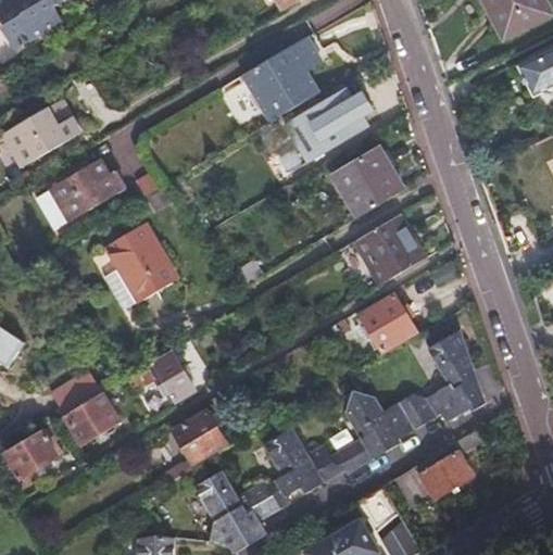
[(0,26),(13,49),(61,21),(53,7),(64,0),(0,0),(0,26)]
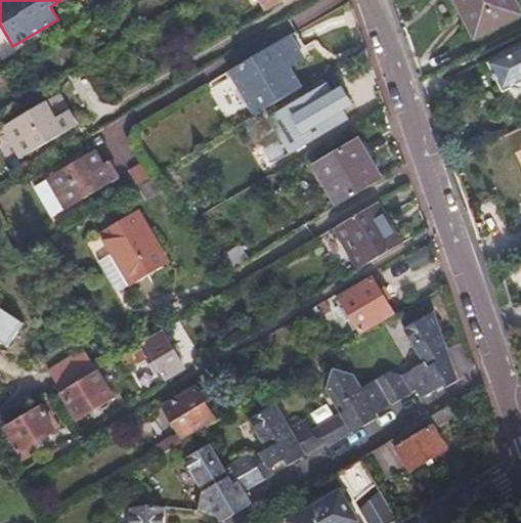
[(257,0),(263,9),(277,0),(257,0)]
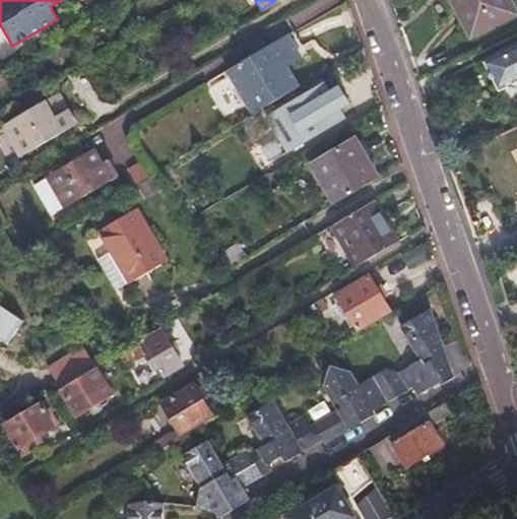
[(449,0),(467,36),(515,10),(509,0),(449,0)]
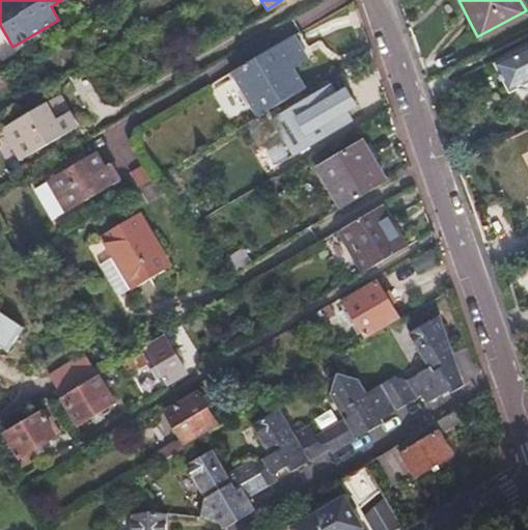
[(255,115),(301,88),(290,67),(312,55),(300,30),(230,71),(255,115)]
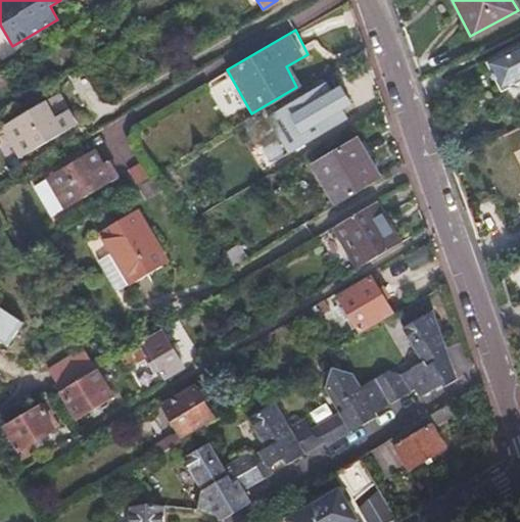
[(519,81),(519,45),(484,63),(500,91),(519,81)]
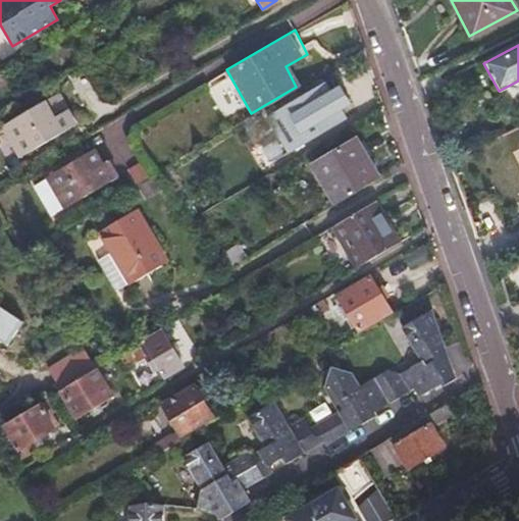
[(282,108),(304,143),(342,121),(322,85),(282,108)]
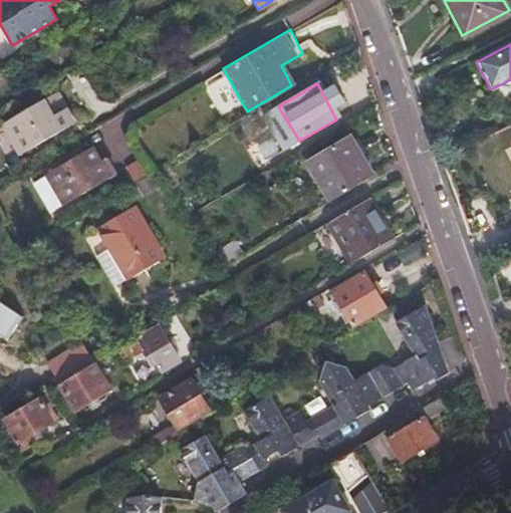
[(1,122),(19,153),(71,121),(53,91),(1,122)]
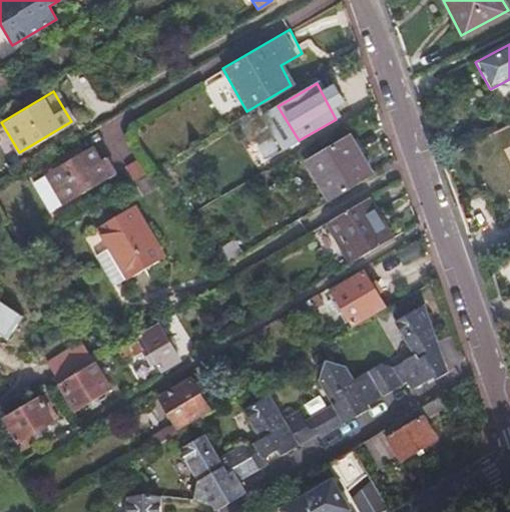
[(328,200),(369,175),(346,136),(306,160),(328,200)]
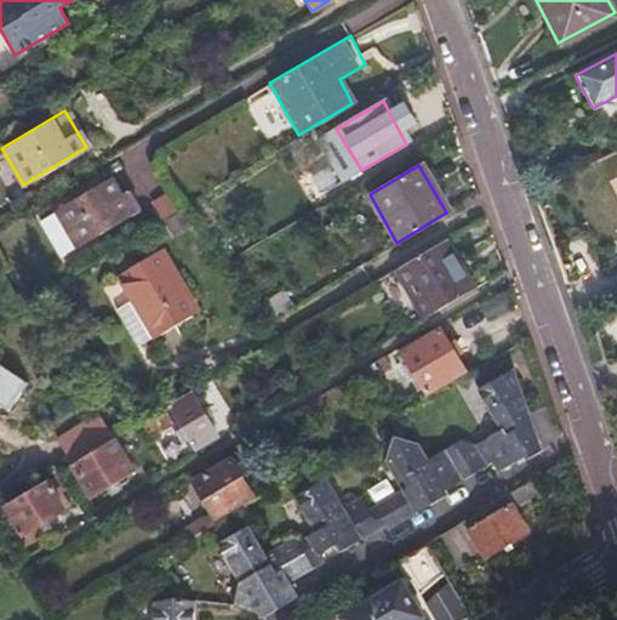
[(74,228),(83,242),(127,215),(118,194),(107,200),(98,185),(52,209),(63,228),(69,226),(74,228)]
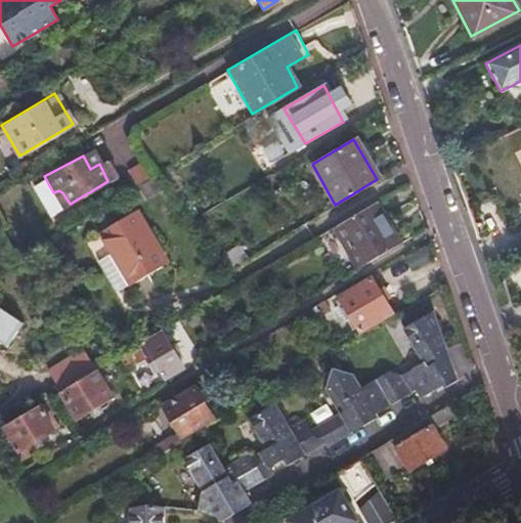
[(401,242),(377,201),(338,224),(361,265),(401,242)]
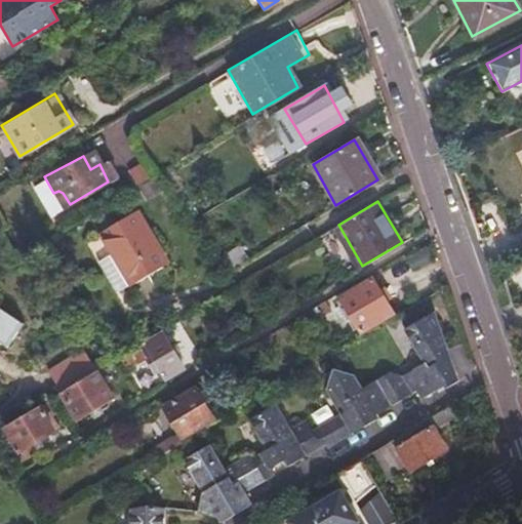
[(167,264),(134,211),(98,233),(110,253),(96,260),(114,292),(127,284),(128,286),(167,264)]
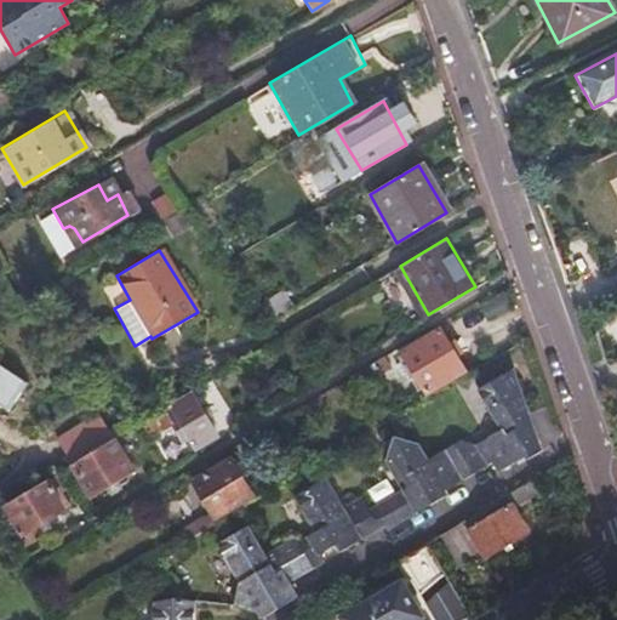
[(289,286),(249,310),(258,324),(297,302),(289,286)]
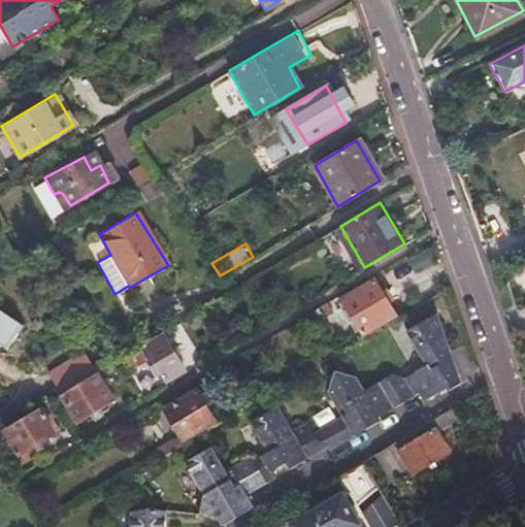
[(341,298),(361,333),(394,314),(373,280),(341,298)]
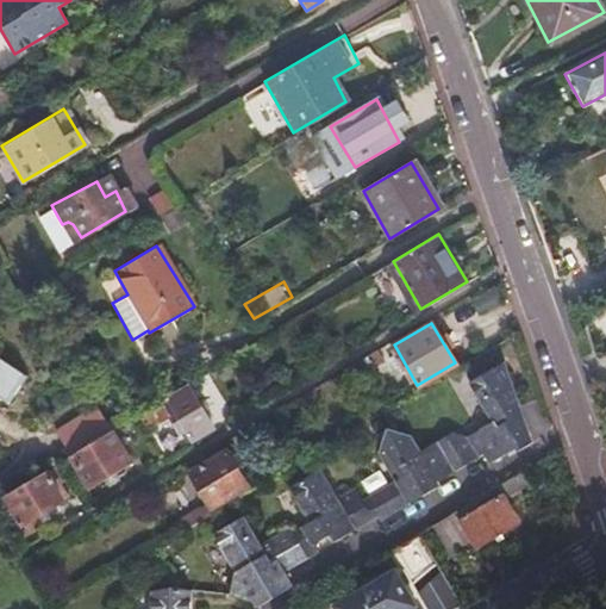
[(373,350),(354,362),(360,373),(380,362),(373,350)]
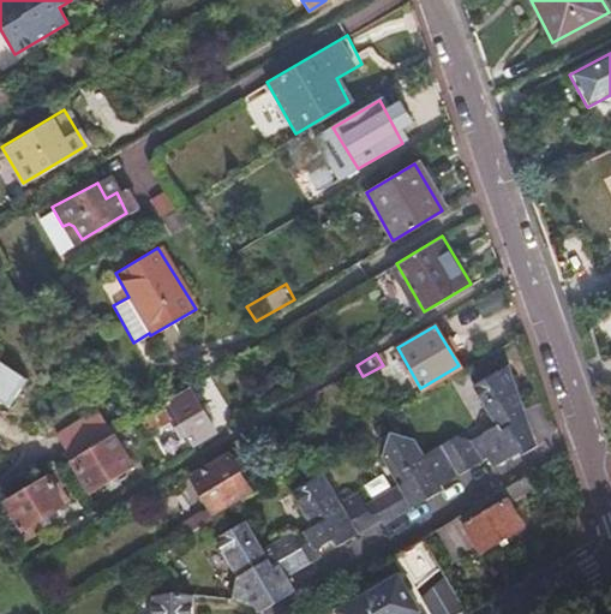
[(0,405),(4,407),(22,379),(0,364),(0,405)]
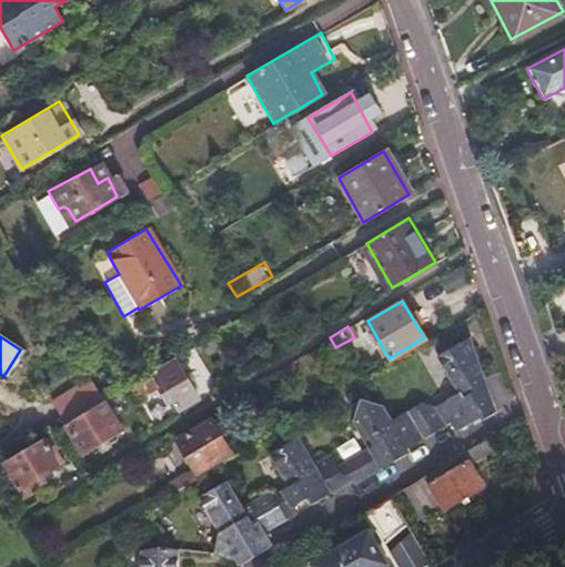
[(235,556),(240,564),(258,553),(254,547),(271,537),(269,532),(299,514),(293,507),(318,493),(321,499),(353,482),(355,485),(413,452),(411,447),(454,423),(457,431),(483,416),(485,418),(496,412),(470,337),(437,355),(458,391),(435,404),(421,402),(392,419),(382,404),(361,400),(352,419),(369,446),(340,464),(332,453),(316,462),(300,436),(271,453),(289,483),(272,493),(270,489),(244,504),(229,478),(200,495),(222,532),(217,550),(235,556)]
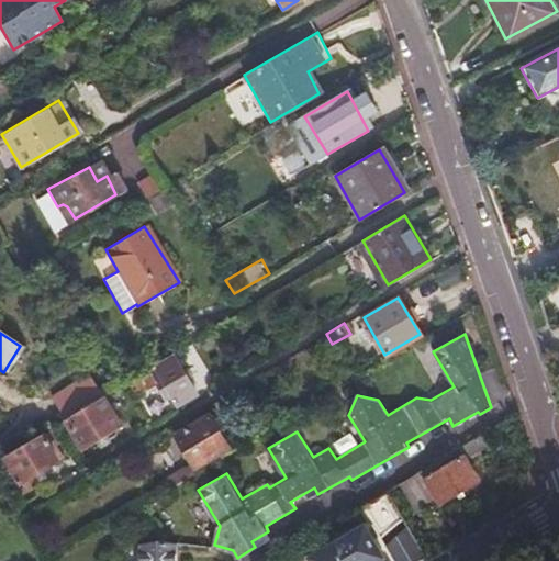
[(135,374),(123,382),(130,393),(143,386),(145,390),(152,385),(160,399),(166,396),(172,406),(191,395),(170,360),(138,379),(135,374)]
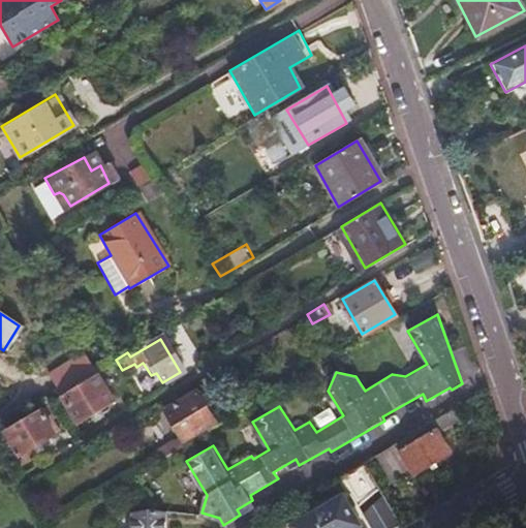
[(58,394),(92,373),(85,360),(50,380),(58,394)]
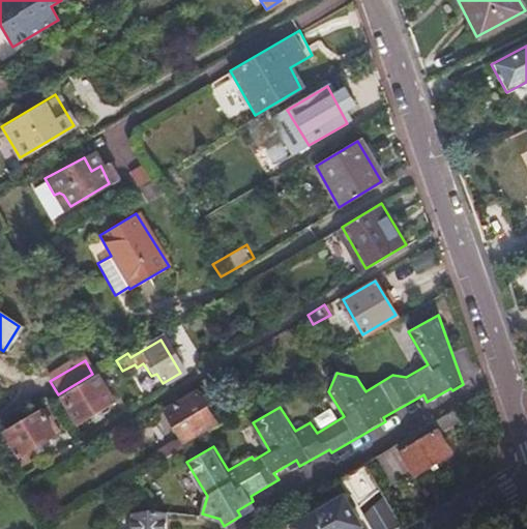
[(109,402),(92,374),(58,394),(75,422),(109,402)]
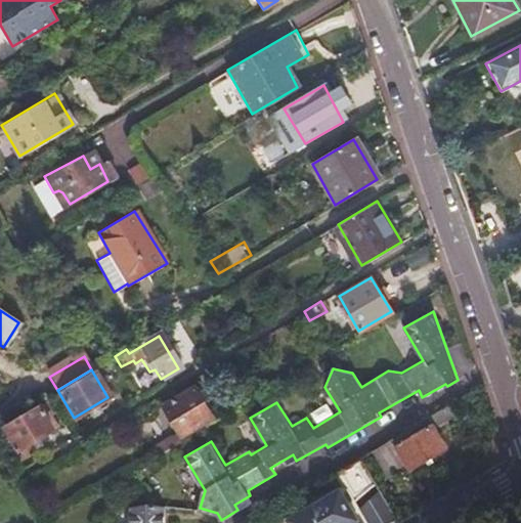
[(161,407),(177,435),(208,418),(191,389),(161,407)]
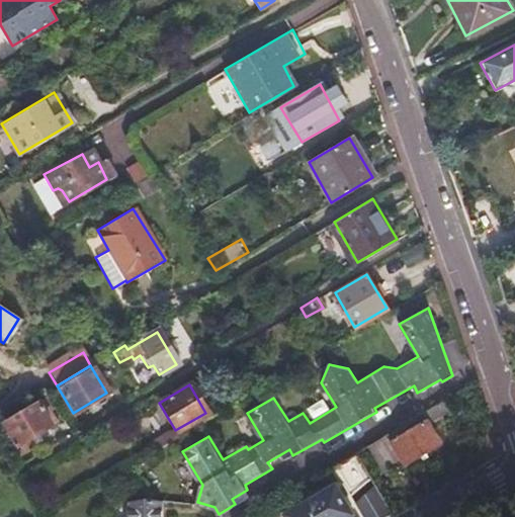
[(6,419),(20,443),(51,425),(36,401),(6,419)]
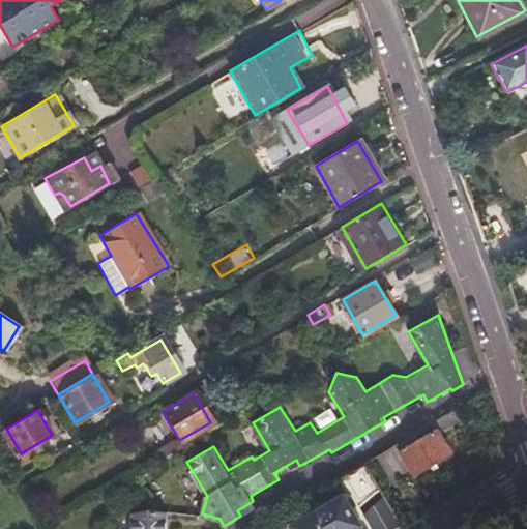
[(452,411),(435,420),(441,431),(459,421),(452,411)]
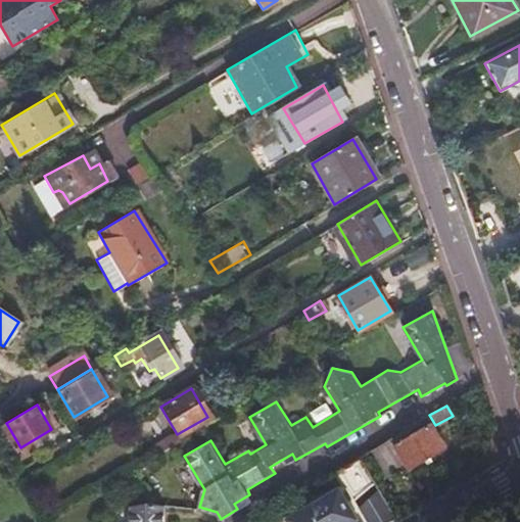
[(435,425),(429,415),(389,438),(404,464),(407,468),(446,446),(435,425)]
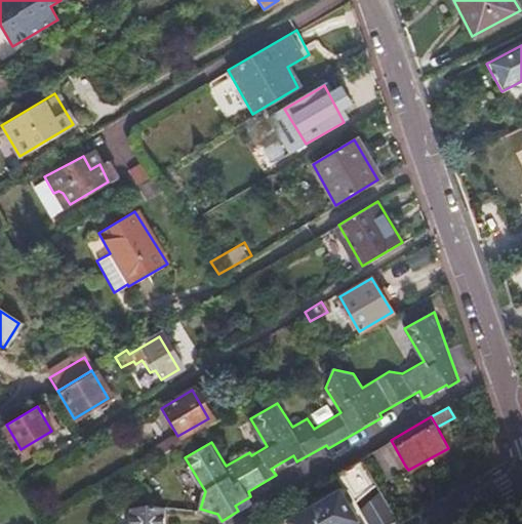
[(391,440),(370,452),(385,477),(405,466),(391,440)]
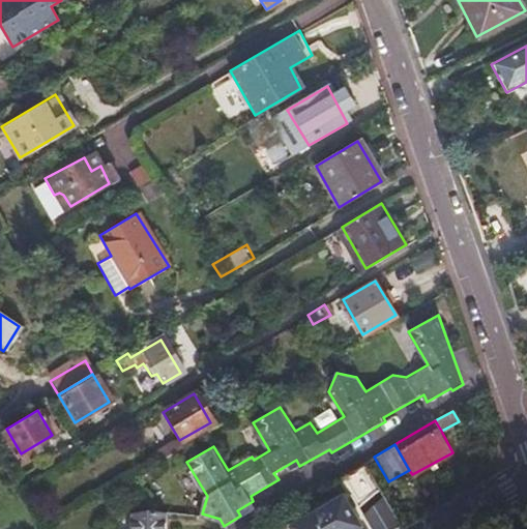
[(355,528),(360,526),(342,495),(288,527),(288,528),(355,528)]
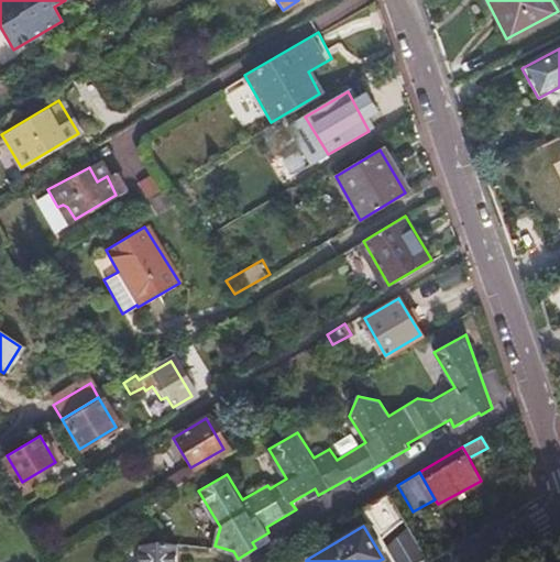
[(418,561),(424,559),(405,529),(385,549),(392,561),(418,561)]
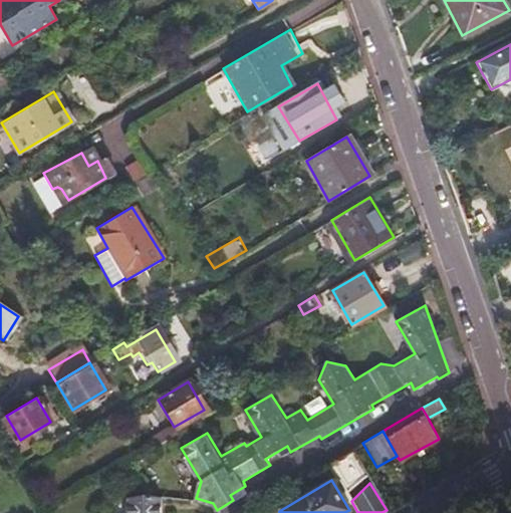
[(159,512),(159,498),(147,486),(132,494),(131,512),(159,512)]
